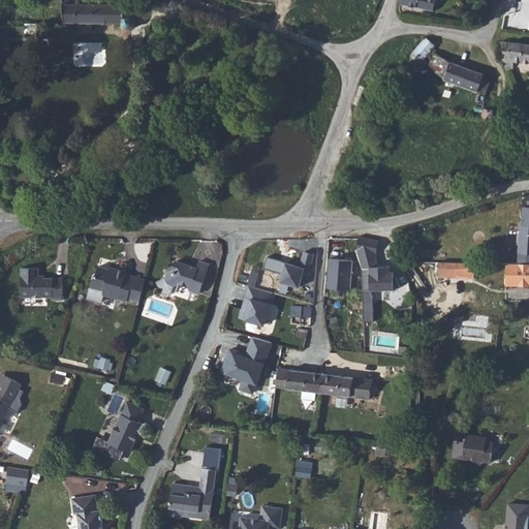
[(401,0),(401,3),(434,10),(435,0),(401,0)]
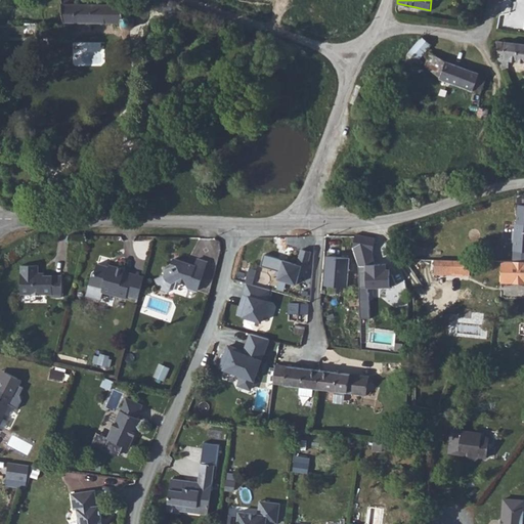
[(64,22),(92,23),(91,4),(62,4),(64,22)]
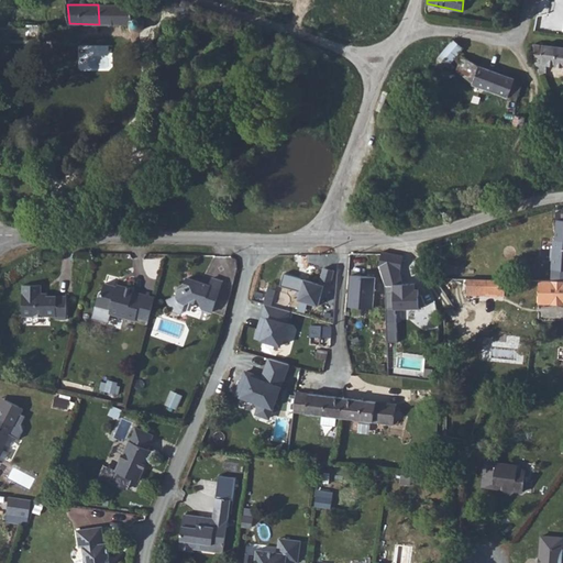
[(98,4),(99,24),(131,24),(131,29),(132,31),(134,32),(136,32),(140,32),(142,30),(143,28),(144,25),(144,22),(144,20),(143,18),(141,15),(139,14),(133,14),(133,6),(98,4)]
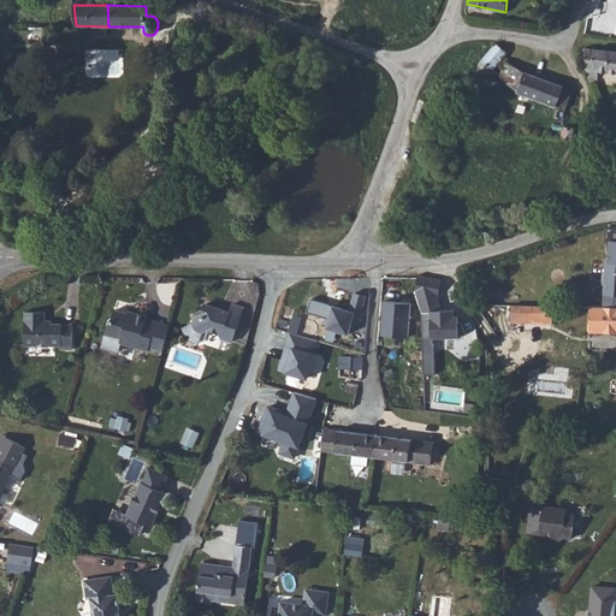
[(0,39),(30,41),(30,30),(0,29),(0,39)]
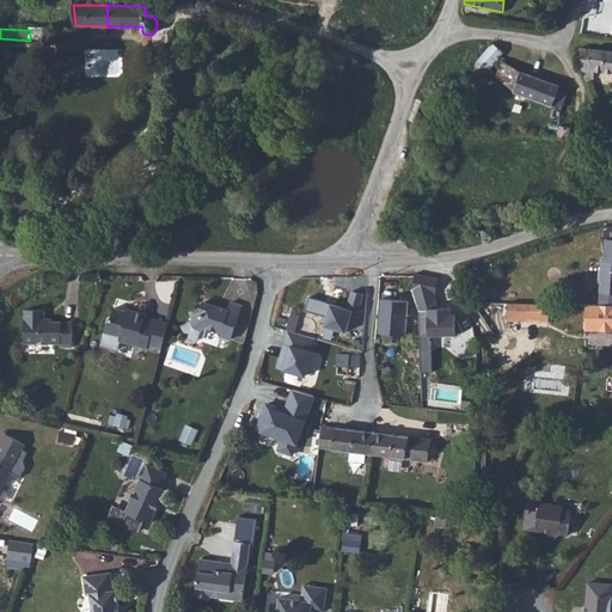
[(562,109),(569,90),(520,72),(505,61),(506,60),(501,55),(503,53),(493,43),(471,71),(467,77),(473,81),(479,74),(481,75),(487,68),(489,69),(494,63),(502,69),(499,74),(496,77),(514,90),(513,91),(552,105),(562,109)]
